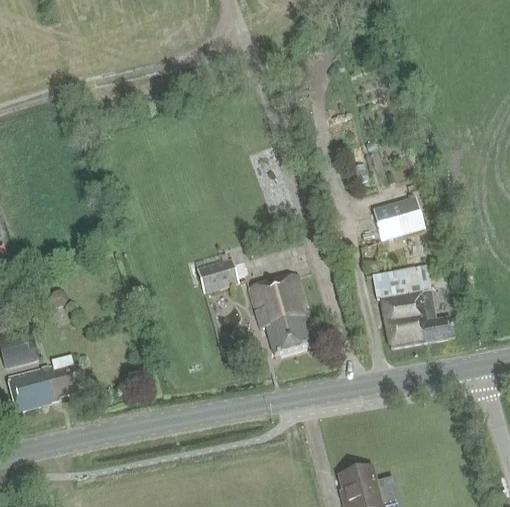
[(373,206),(383,239),(426,226),(417,193),(373,206)]
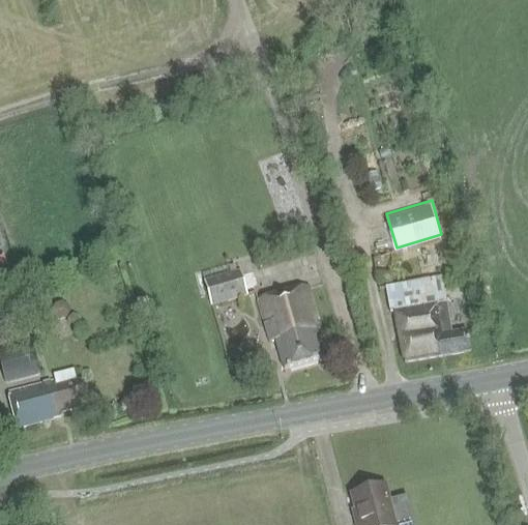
[(245,292),(238,267),(201,278),(208,303),(245,292)]
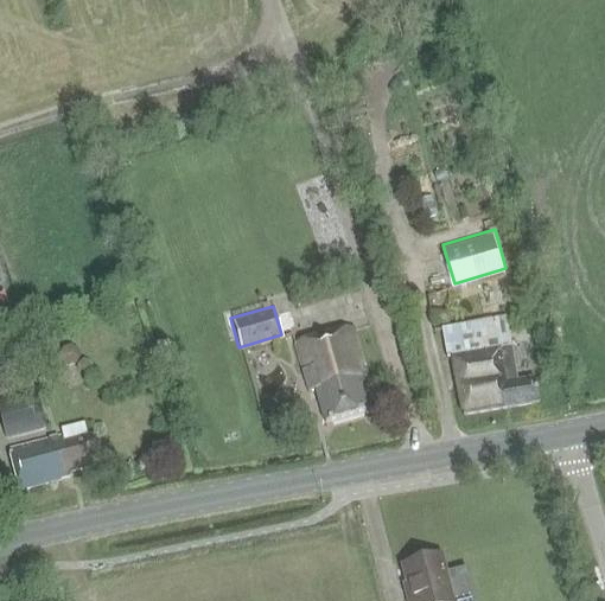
[(503,314),(497,315),(440,325),(445,355),(451,353),(460,409),(459,409),(460,413),(536,400),(532,376),(515,378),(504,320),(503,314)]
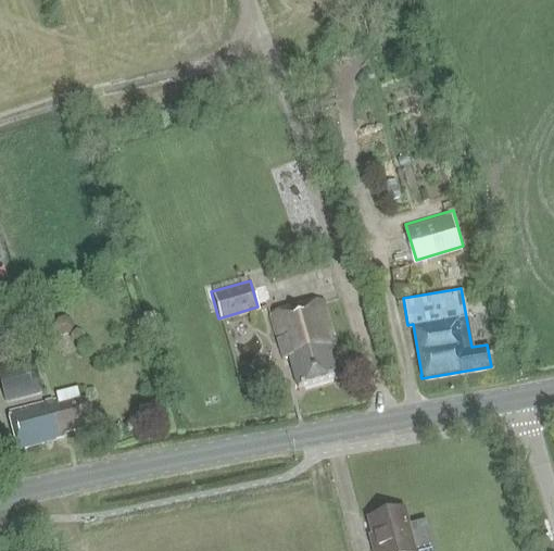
[(296,384),(332,373),(326,348),(332,346),(319,297),(266,312),(279,357),(287,354),(296,384)]
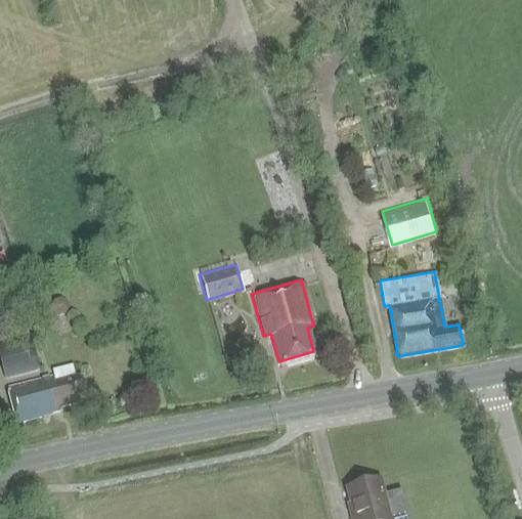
[(64,299),(58,296),(51,298),(48,304),(50,311),(56,314),(63,312),(67,306),(64,299)]
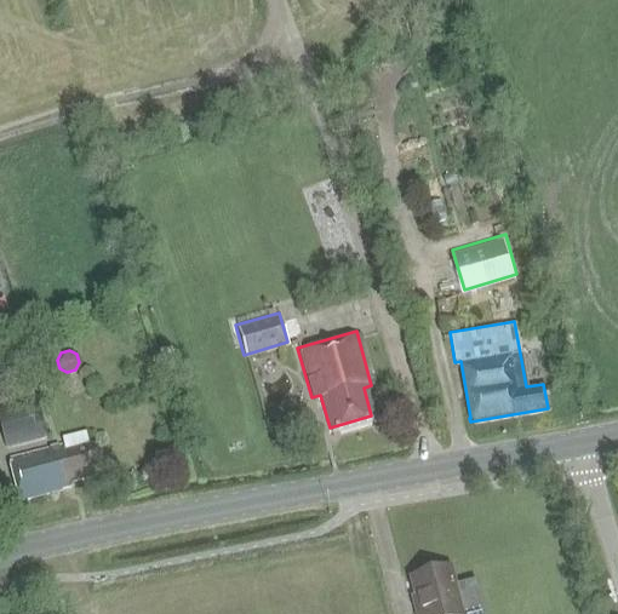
[(45,434),(35,396),(0,405),(0,435),(3,445),(45,434)]
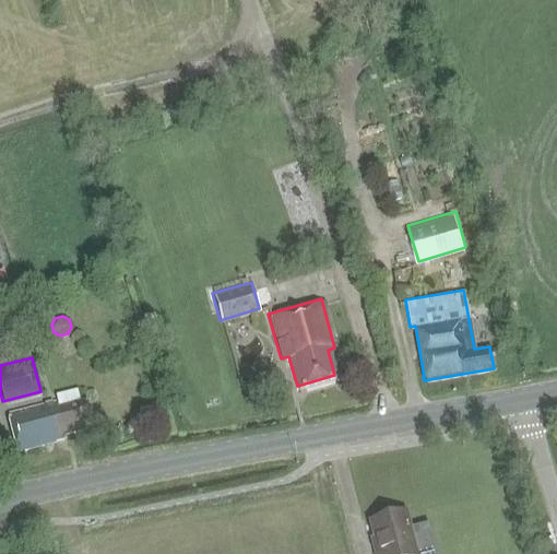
[(6,409),(14,449),(63,437),(62,433),(91,425),(82,400),(57,405),(55,398),(6,409)]
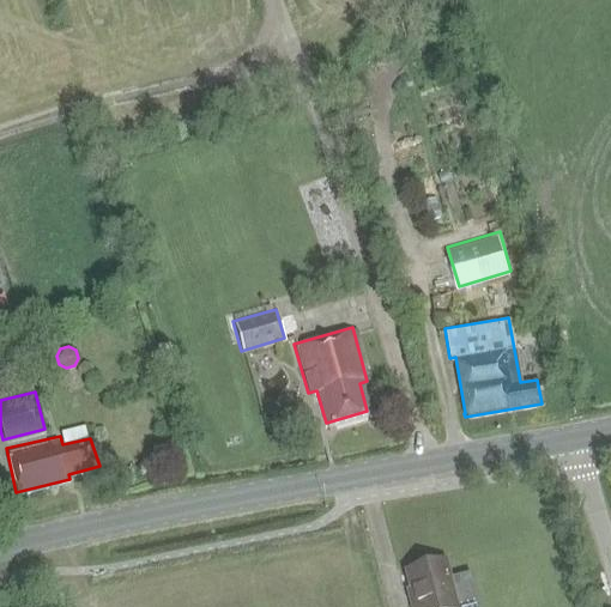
[(442,558),(404,569),(411,599),(406,600),(407,606),(473,606),(465,572),(447,577),(442,558)]
